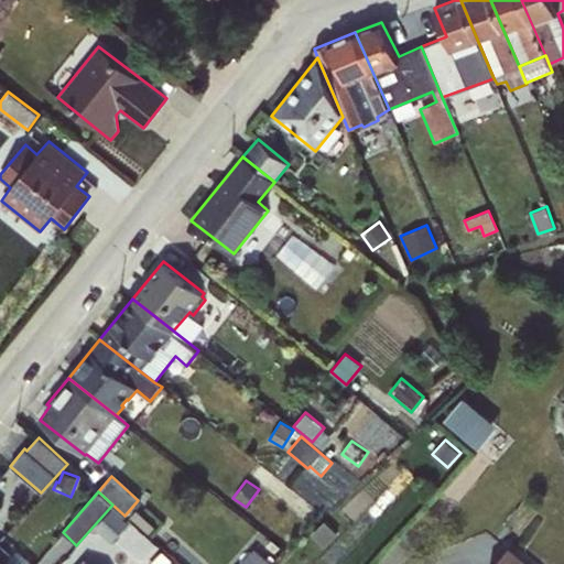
[(111,508),(94,528),(112,544),(121,535),(119,533),(128,523),(111,508)]
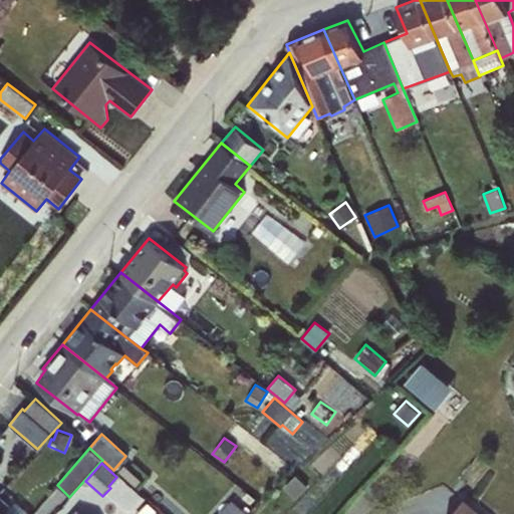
[(295,473),(283,485),(295,498),(307,486),(295,473)]
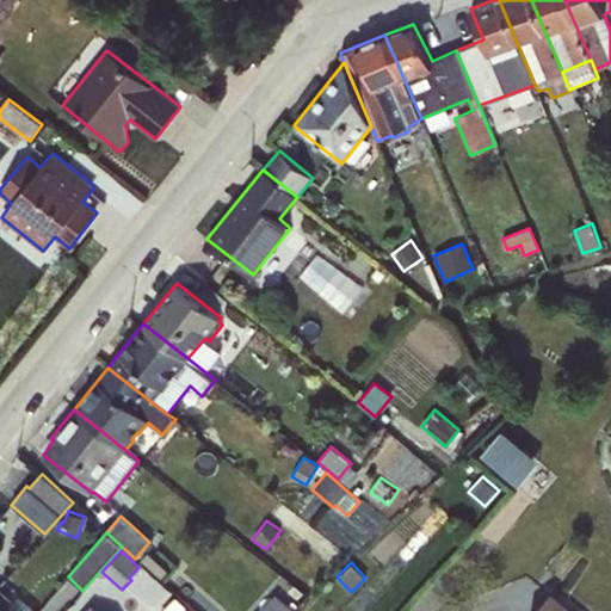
[(0,610),(35,610),(19,597),(14,602),(0,587),(0,610)]
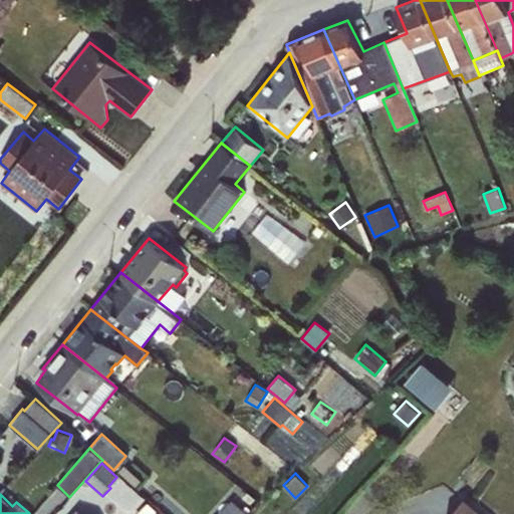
[(231,498),(216,513),(246,513),(248,513),(231,498)]
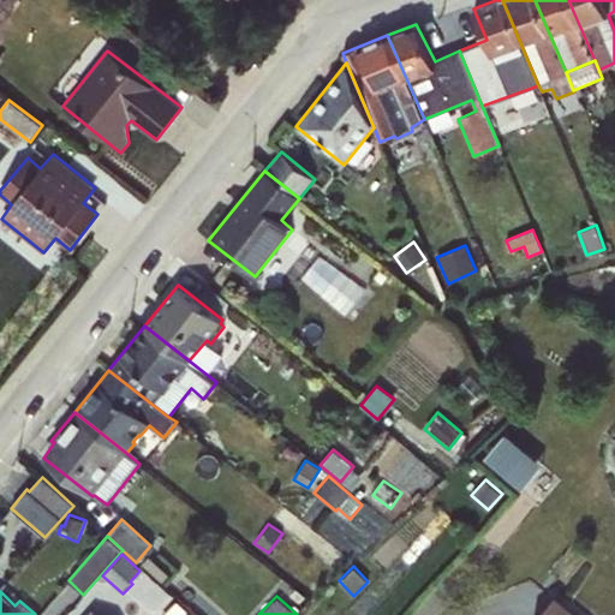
[(578,614),(555,596),(539,614),(578,614)]
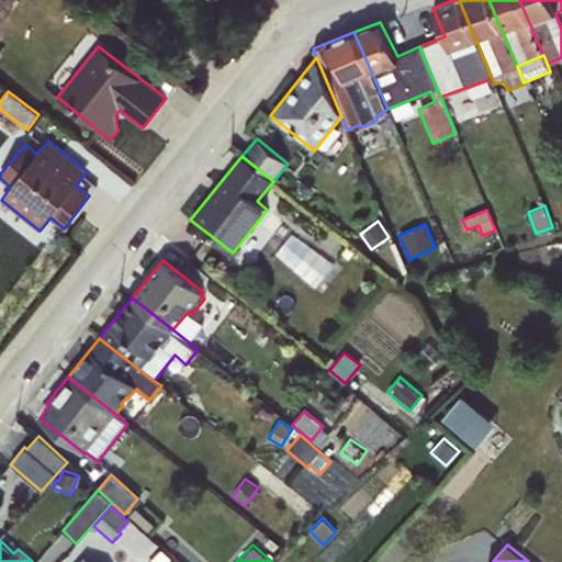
[(155,547),(143,560),(145,561),(166,561),(169,559),(155,547)]
